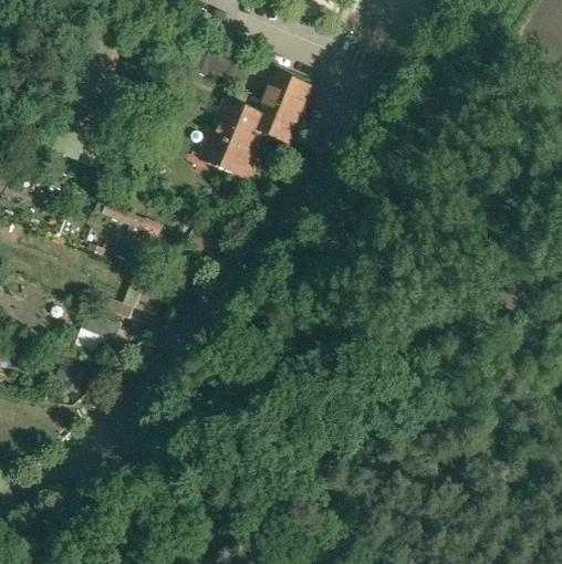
[(245,62),(211,48),(209,53),(201,50),(196,48),(195,51),(190,49),(188,54),(186,53),(181,65),(193,70),(195,65),(217,74),(219,70),(239,77),(245,62)]
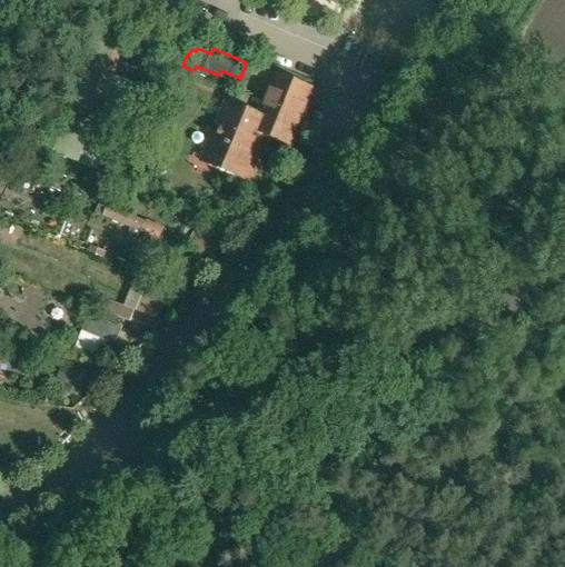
[(274,73),(257,115),(267,118),(261,131),(289,142),(311,89),(274,73)]
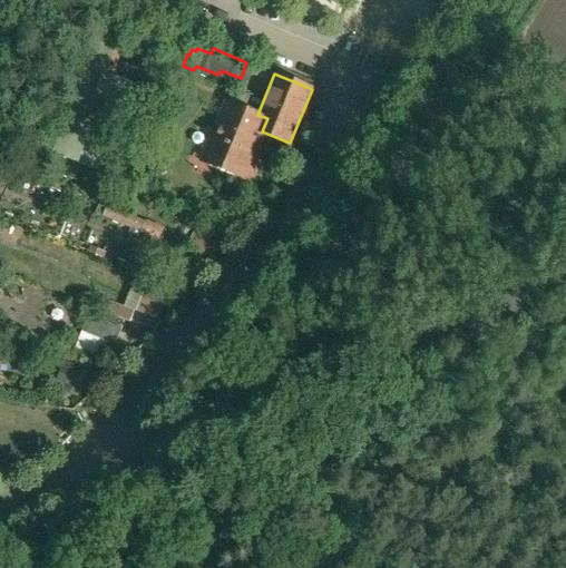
[(257,115),(225,101),(216,124),(221,126),(207,157),(205,156),(205,157),(243,173),(243,172),(241,170),(254,139),(257,142),(262,131),(267,118),(257,115)]
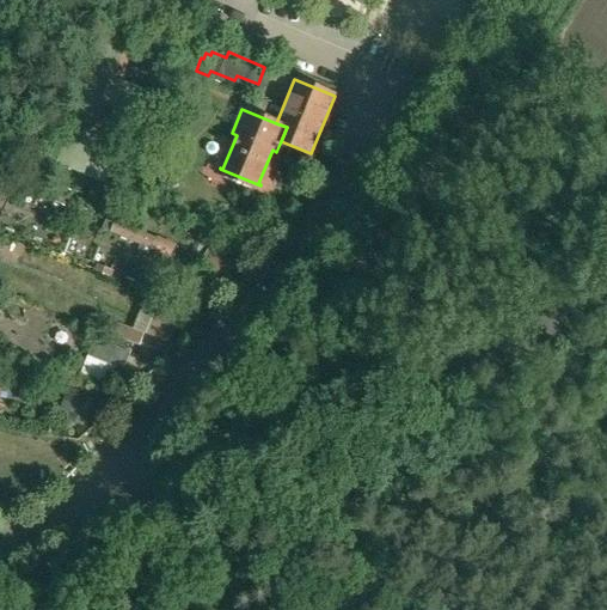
[(108,221),(103,232),(164,256),(169,245),(108,221)]
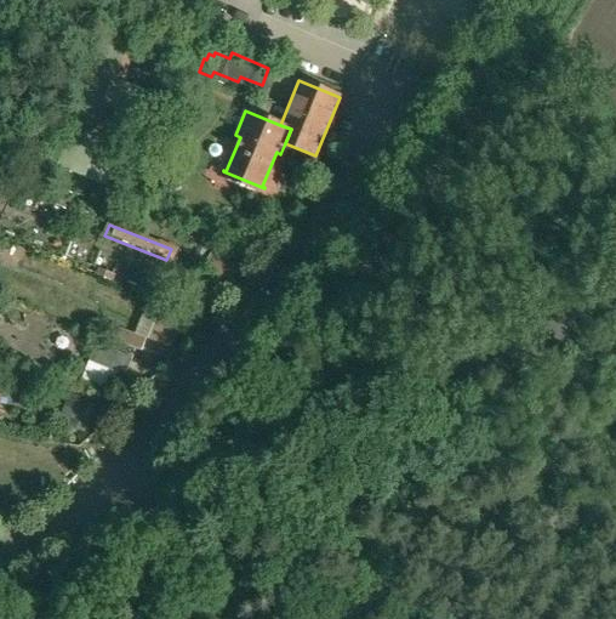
[(161,307),(149,339),(169,346),(177,325),(192,331),(176,350),(205,317),(183,308),(181,314),(161,307)]
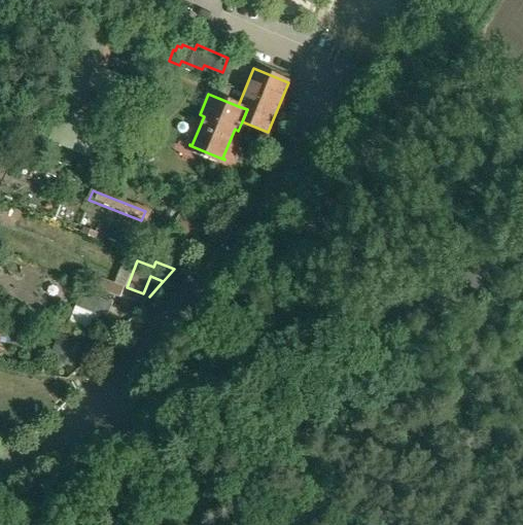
[(123,285),(100,277),(95,287),(118,296),(123,285)]
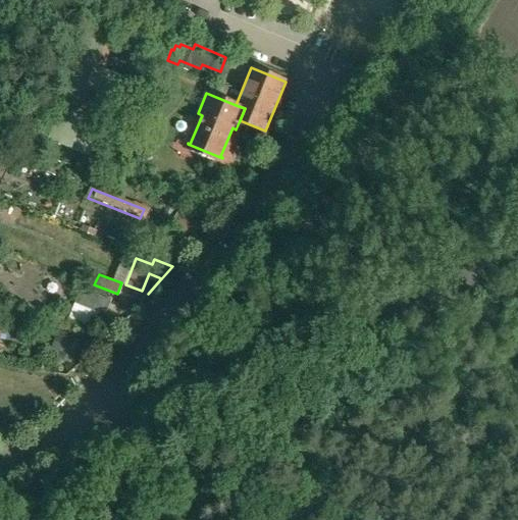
[(110,299),(80,287),(73,302),(104,314),(110,299)]
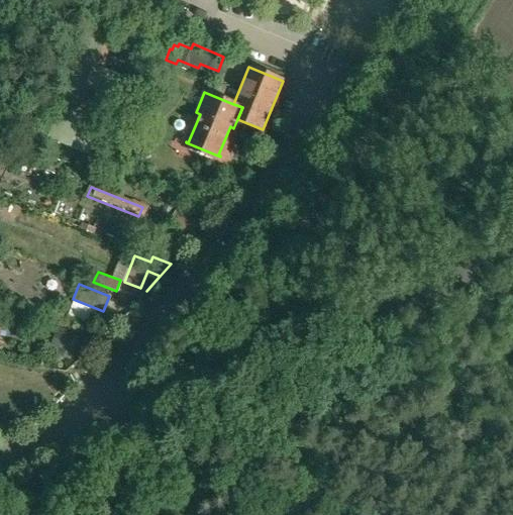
[(50,326),(43,351),(68,358),(75,334),(50,326)]
